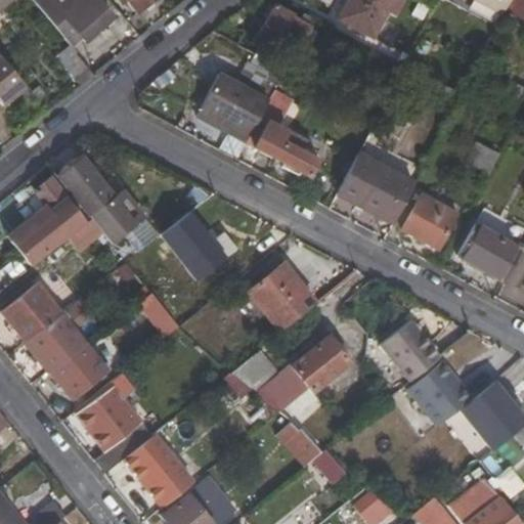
[(0,0),(0,9),(11,0),(0,0)]
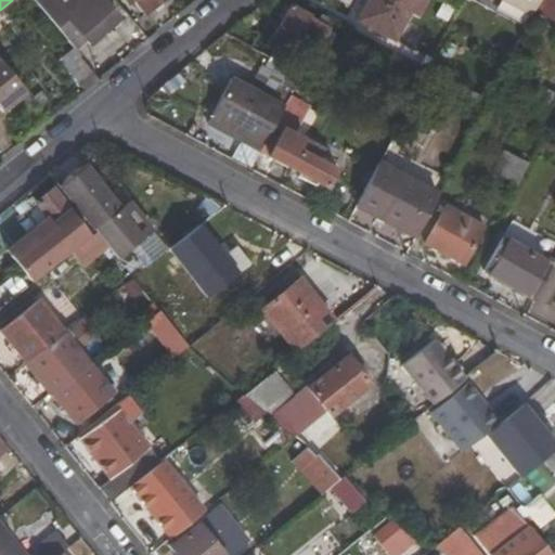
[(31,0),(72,48),(84,38),(87,42),(116,18),(99,0),(31,0)]
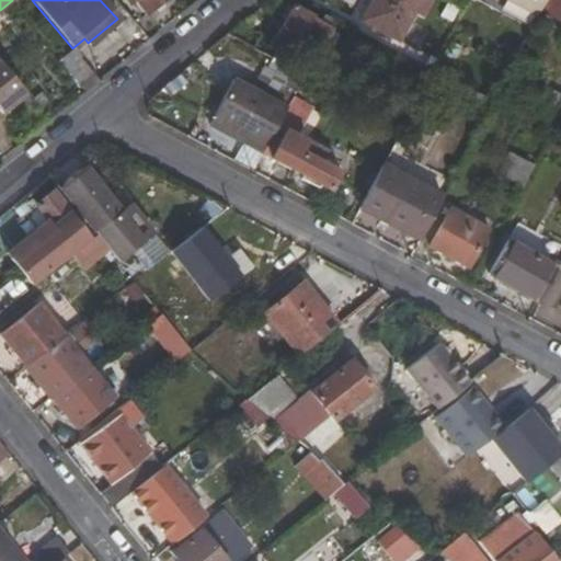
[(136,3),(146,15),(164,0),(124,0),(130,8),(136,3)]
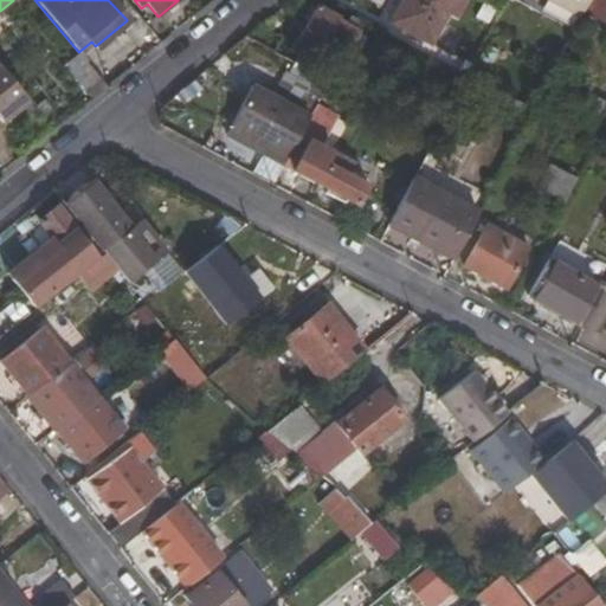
[(444,14),(457,20),(466,0),(401,0),(391,21),(430,42),(444,14)]
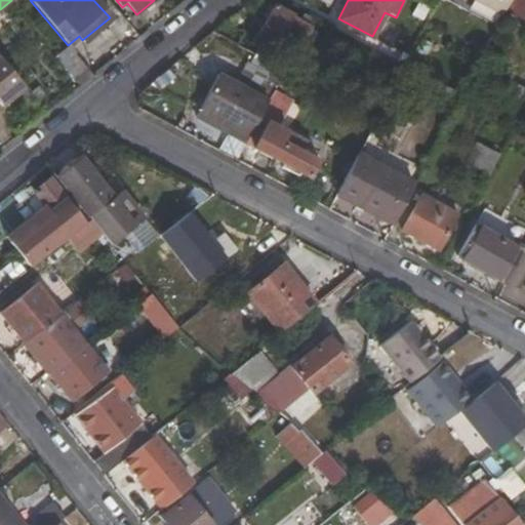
[(474,0),(502,15),(510,0),(474,0)]
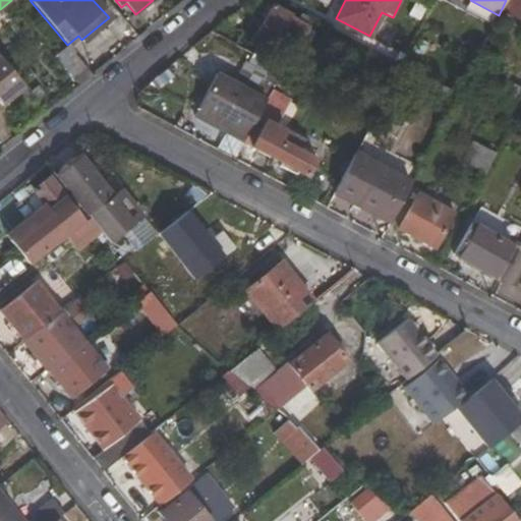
[(520,0),(509,0),(504,10),(520,19),(520,0)]
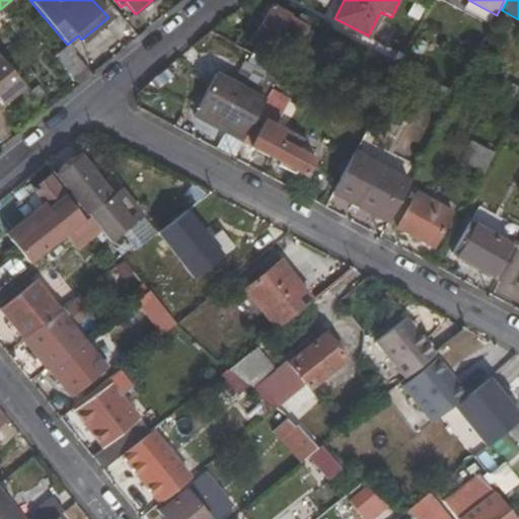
[(283,29),(302,42),(309,28),(270,6),(245,44),(268,56),(283,29)]
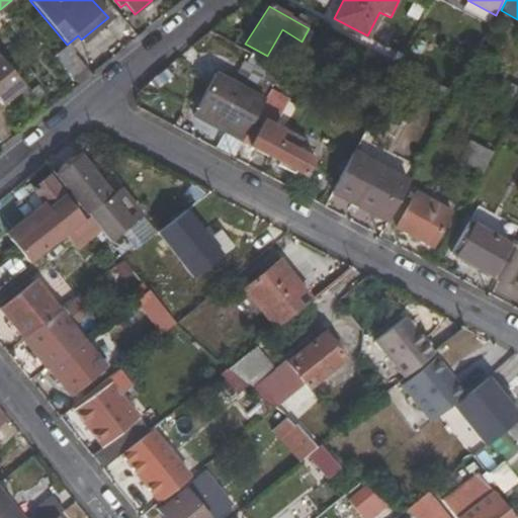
[(77,86),(91,75),(67,45),(59,53),(53,49),(49,52),(52,56),(77,86)]
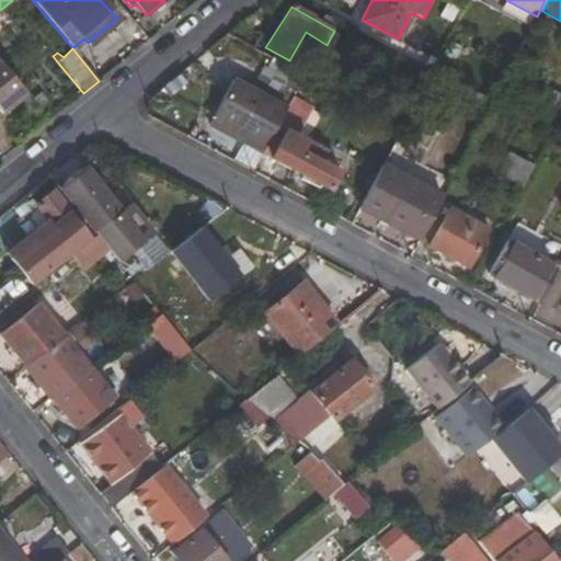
[(0,114),(1,115),(25,95),(0,64),(0,114)]
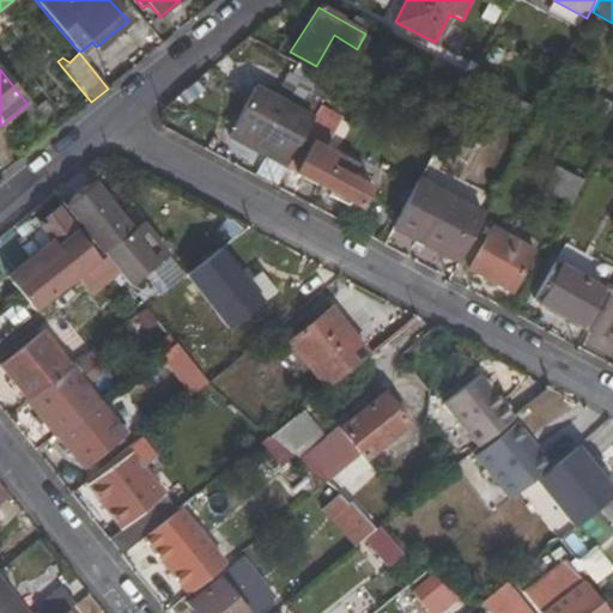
[(290,162),(303,139),(314,120),(254,87),(230,129),(290,162)]
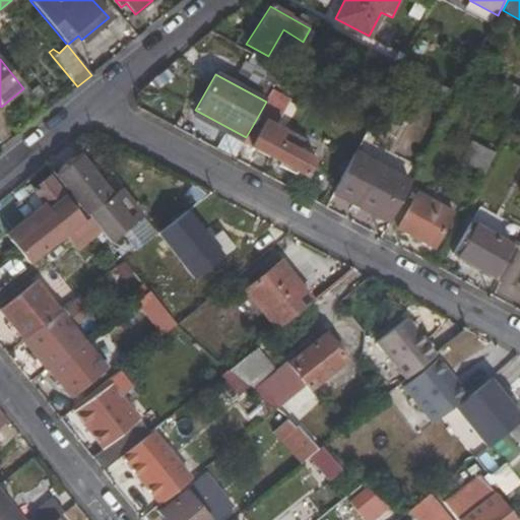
[(278,142),(283,132),(257,118),(246,137),(243,143),(278,161),(274,168),(293,178),(297,172),(305,176),(313,160),(278,142)]
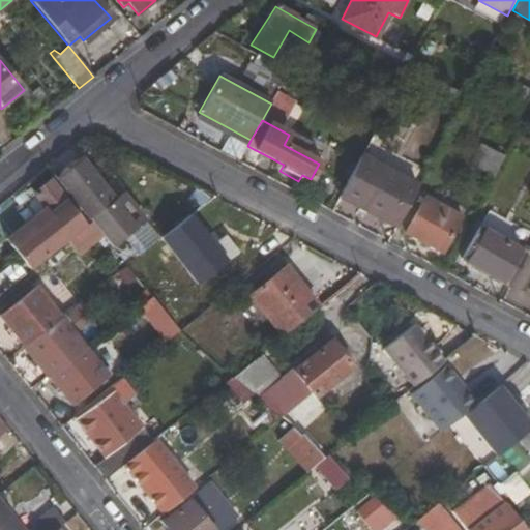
[(470,165),(494,178),(504,157),(480,145),(470,165)]
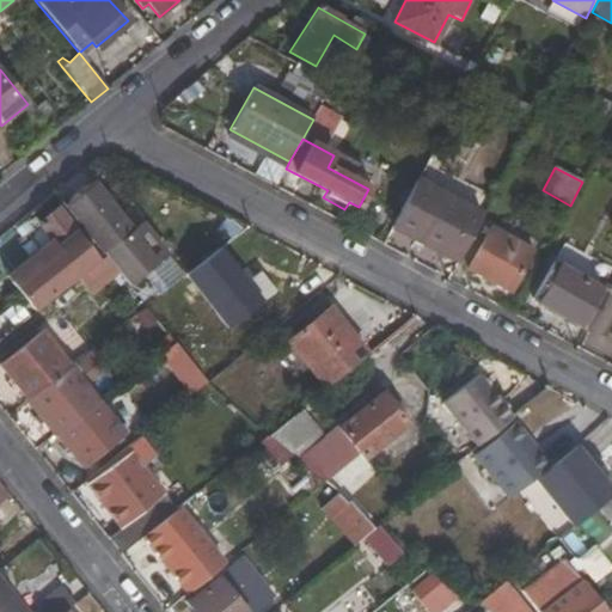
[(457,262),(482,214),(415,182),(390,227),(457,262)]
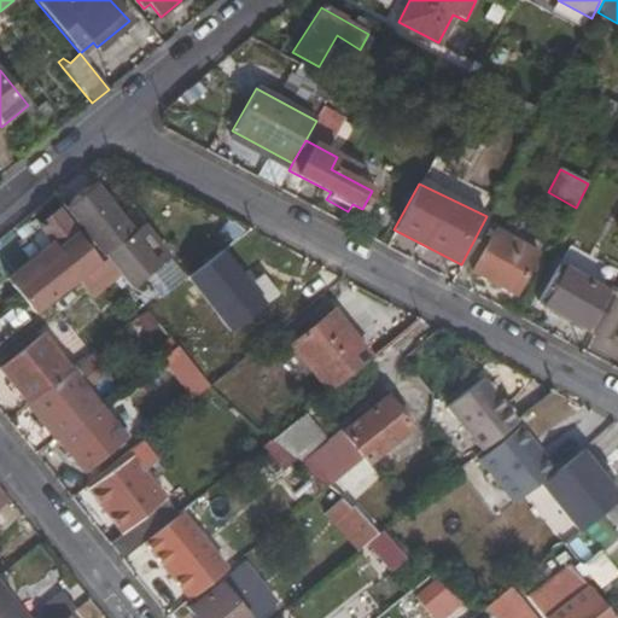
[(69,209),(150,308),(221,254),(214,242),(198,250),(188,238),(157,263),(149,252),(143,256),(127,235),(132,232),(95,188),(69,209)]
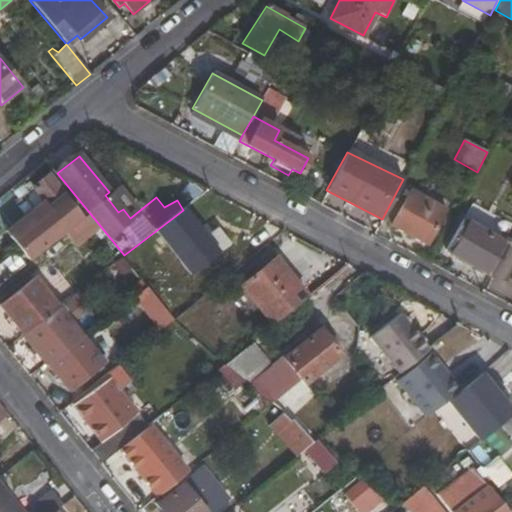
[(50,231),(56,239),(79,220),(73,213),(77,209),(48,174),(31,188),(59,223),(50,231)]
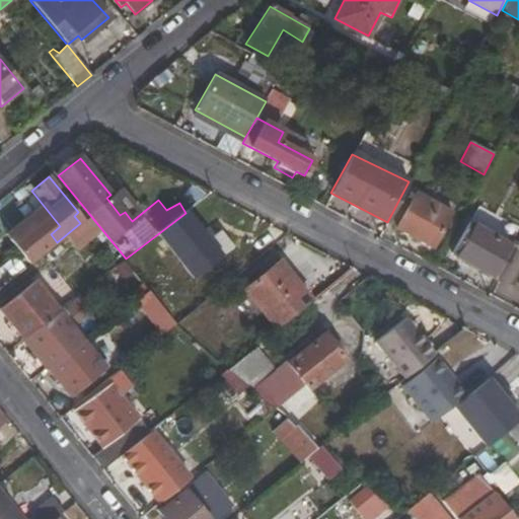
[(396,228),(432,245),(449,213),(415,195),(396,228)]
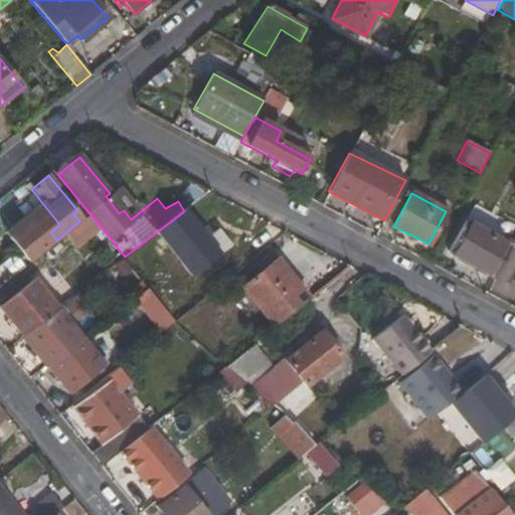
[(168,239),(203,282),(237,254),(203,212),(168,239)]
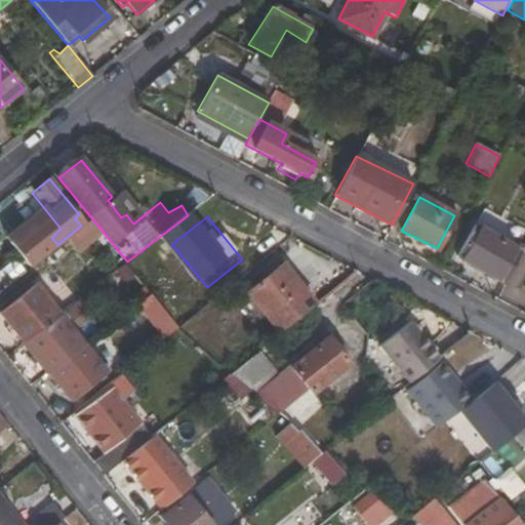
[(102,235),(90,220),(68,239),(79,253),(102,235)]
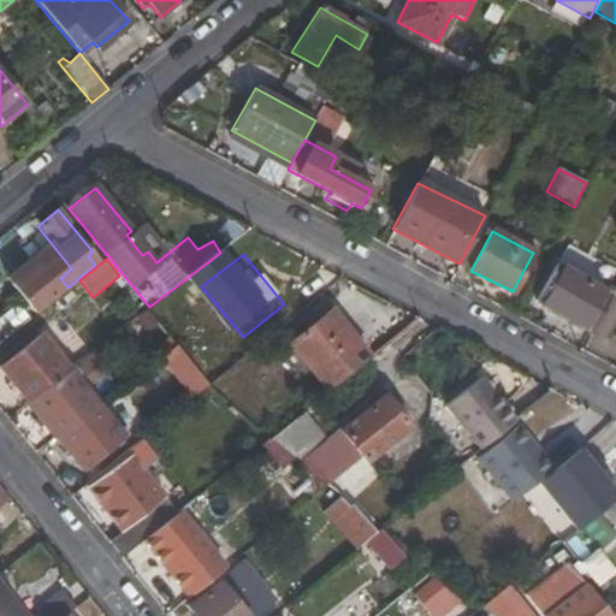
[(537,301),(591,331),(611,296),(555,266),(537,301)]
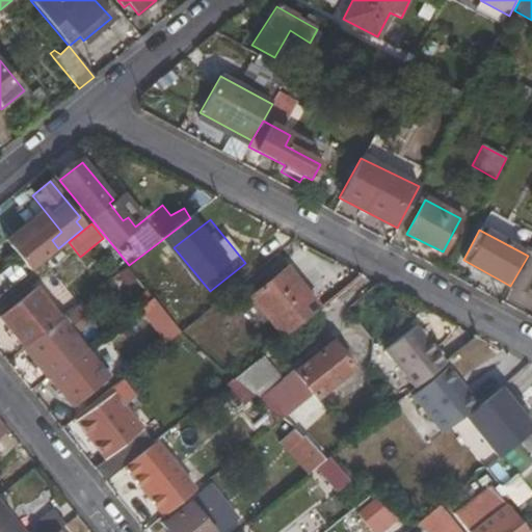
[(250,298),(283,338),(318,309),(286,268),(250,298)]
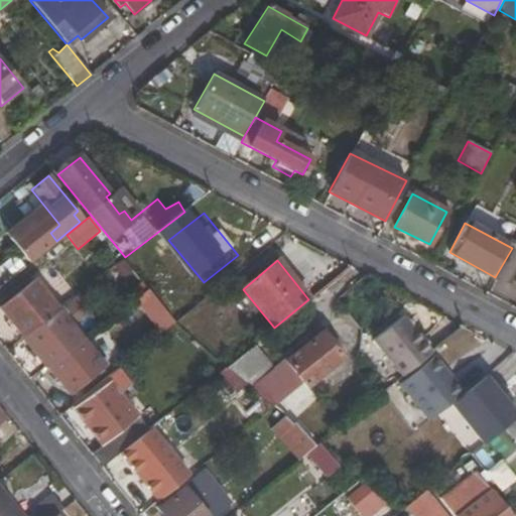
[(34,281),(0,307),(0,309),(22,338),(57,310),(34,281)]
